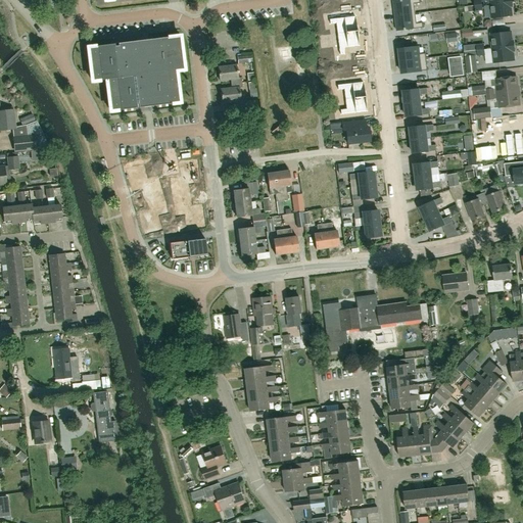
[(398,0),(392,1),(394,16),(416,13),(415,4),(421,3),(420,0),(398,0)]
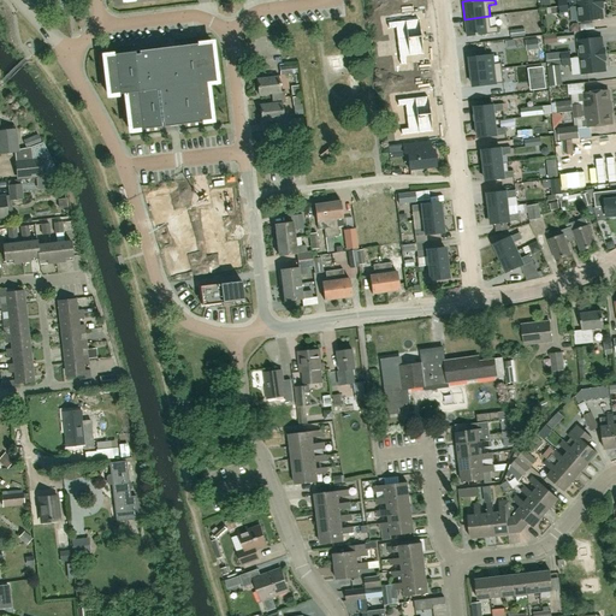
[(603,3),(578,5),(579,22),(603,19),(602,9),(603,9),(603,3)]
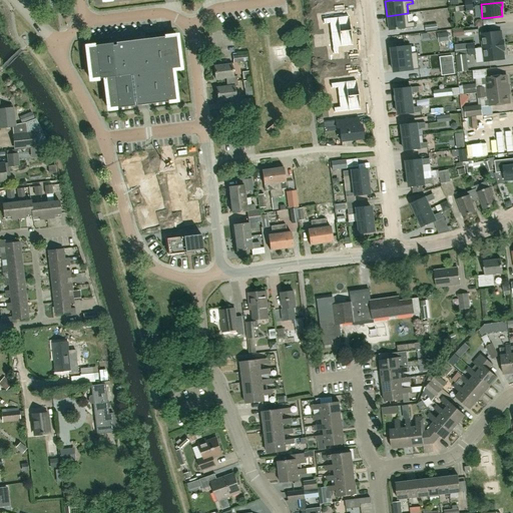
[(408,13),(387,16),(389,31),(410,29),(410,28),(416,28),(415,22),(409,22),(408,13)]
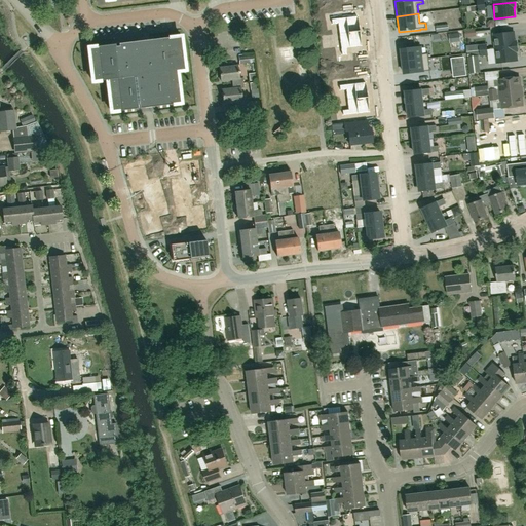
[(358,16),(331,20),(331,25),(337,24),(339,34),(360,31),(358,16)]
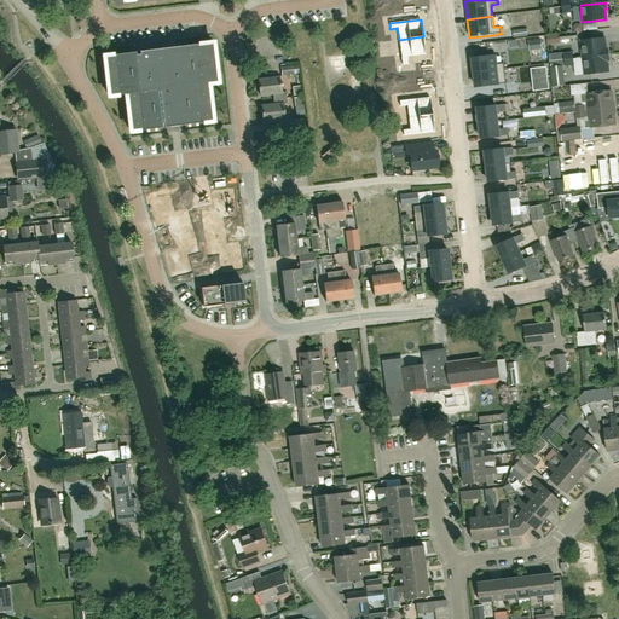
[(579,33),(584,33),(584,25),(565,25),(563,41),(579,41),(579,33)]
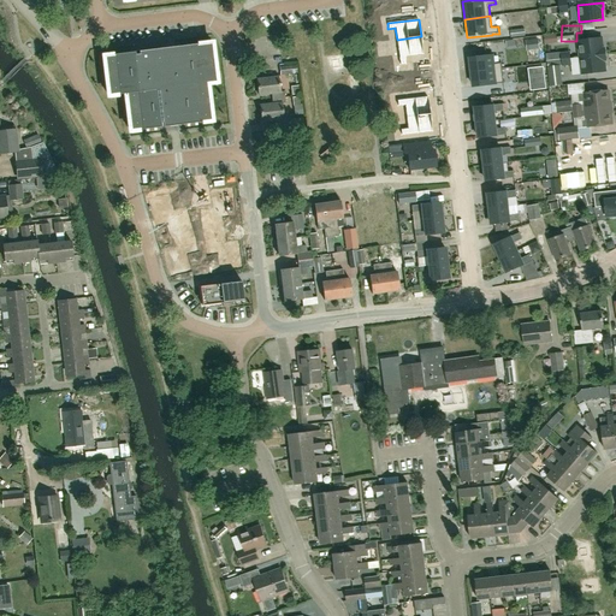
[(421,36),(397,40),(400,65),(406,64),(406,57),(424,54),(421,36)]
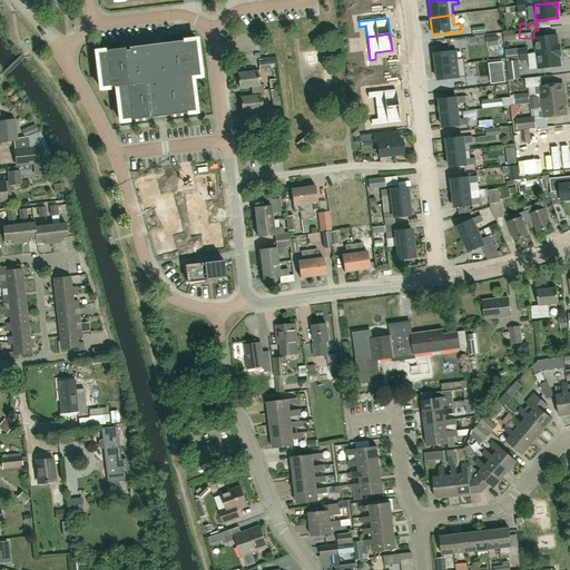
[(537,53),(560,50),(559,45),(558,45),(557,36),(534,38),(537,53)]
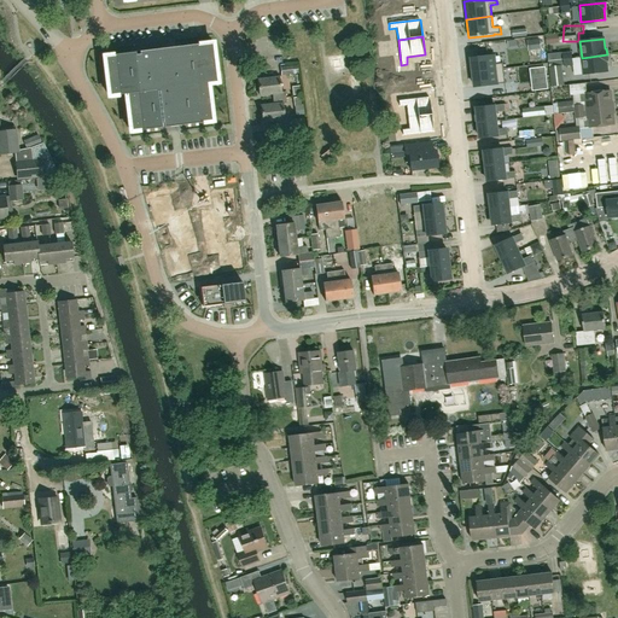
[(163,127),(181,124),(211,121),(208,83),(217,82),(213,44),(157,50),(140,52),(139,52),(139,54),(135,54),(135,53),(104,57),(109,95),(126,93),(130,130),(161,127),(161,123),(162,123),(163,127)]
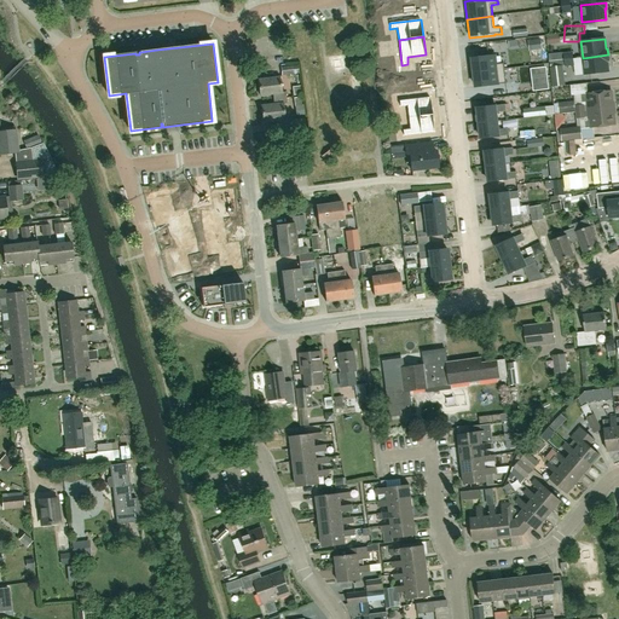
[(608,55),(583,58),(584,75),(608,71),(607,62),(609,61),(608,55)]
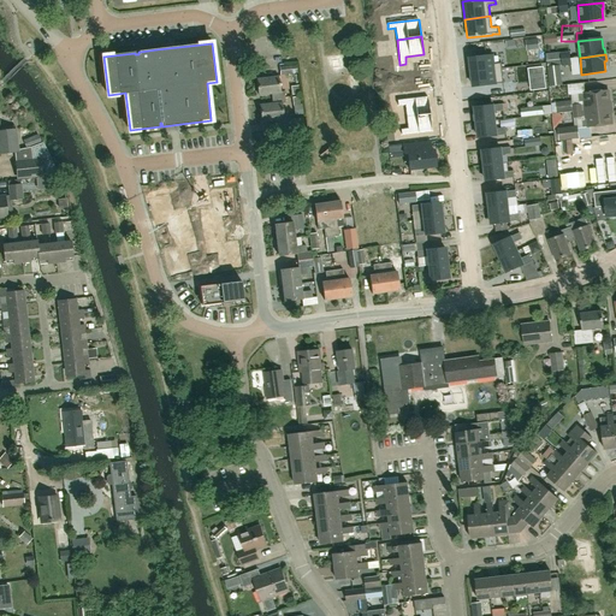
[(492,55),(469,58),(471,71),(502,67),(502,63),(493,64),(492,55)]
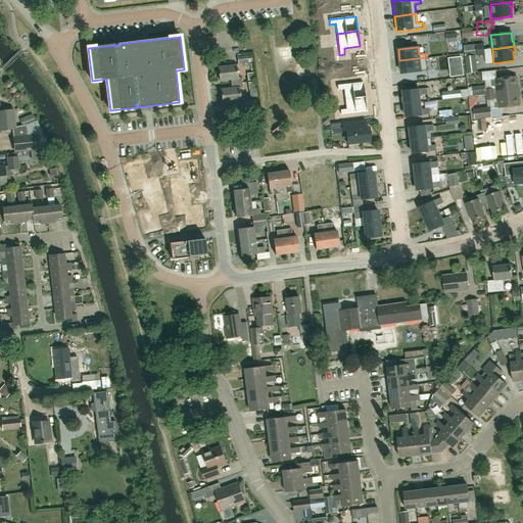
[(484,50),(476,51),(465,52),(467,74),(477,73),(475,56),(477,55),(477,56),(485,55),(484,50)]
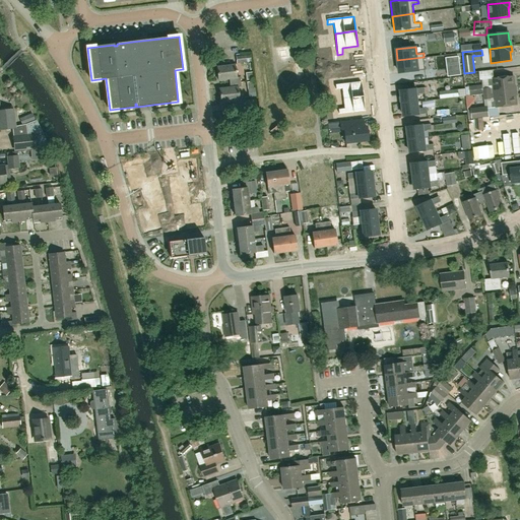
[(344,56),(324,59),(325,69),(346,65),(344,56)]
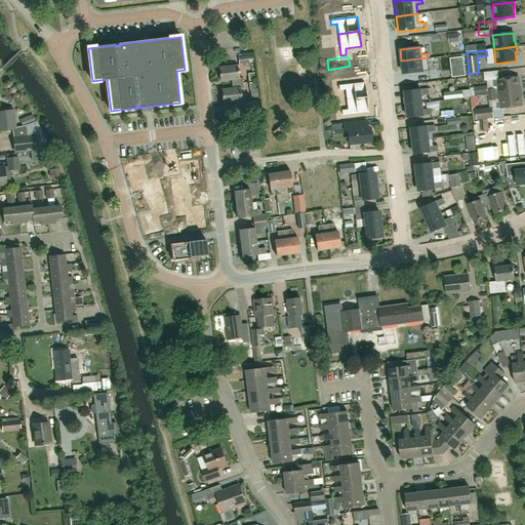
[(428,57),(401,61),(403,74),(422,72),(421,64),(429,64),(428,57)]
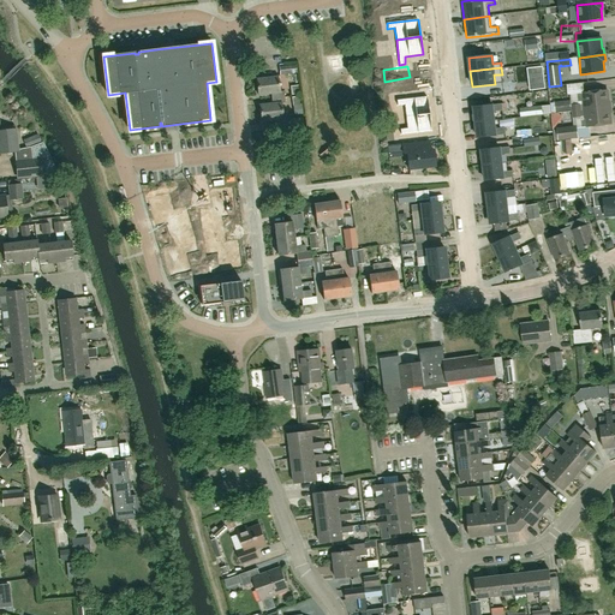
[(545,89),(543,70),(531,71),(533,90),(545,89)]
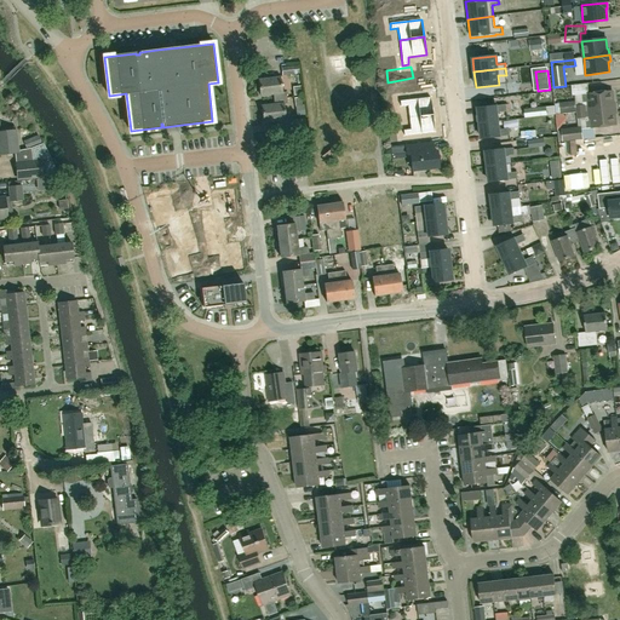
[(276,99),(286,98),(286,92),(282,92),(281,76),(258,80),(260,96),(276,95),(276,99)]
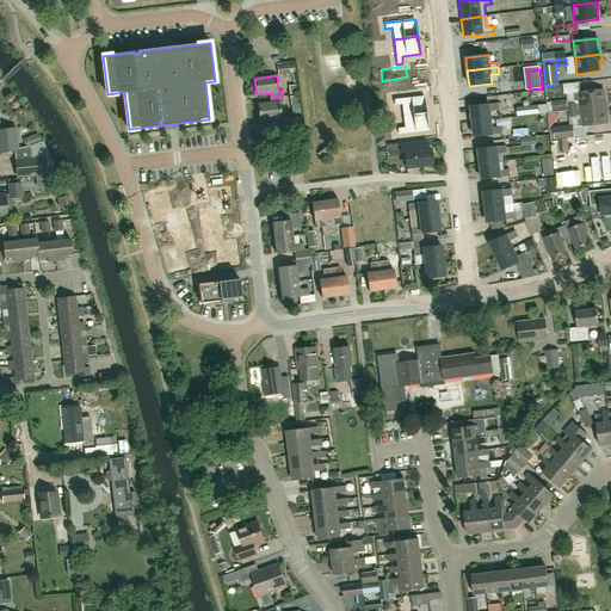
[(396,80),(384,84),(387,92),(399,88),(396,80)]
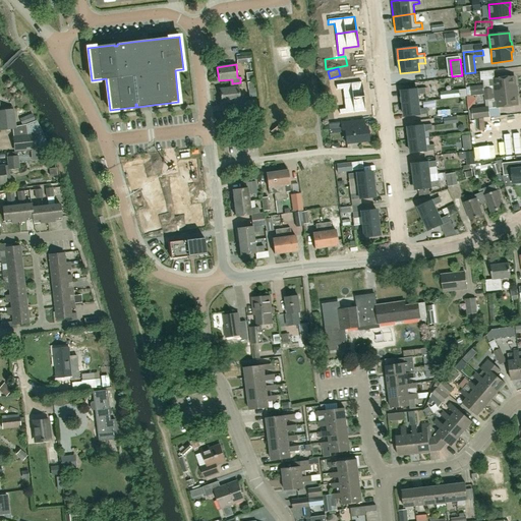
[(437,68),(427,70),(428,77),(438,75),(437,68)]
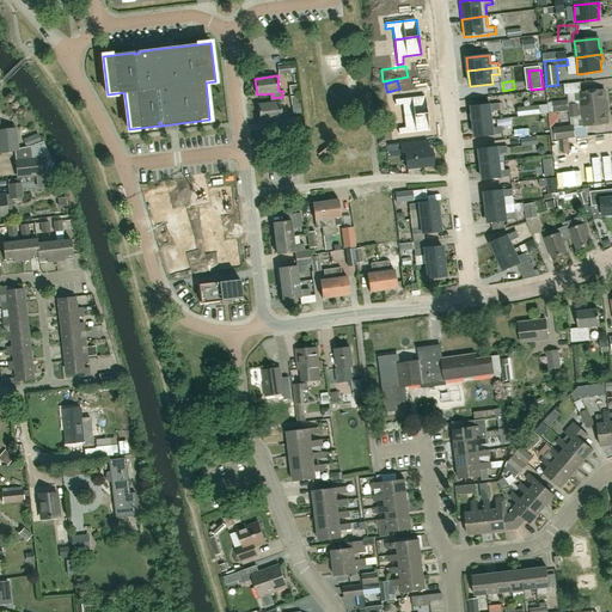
[(581,110),(606,106),(604,90),(575,93),(576,102),(580,102),(581,110)]
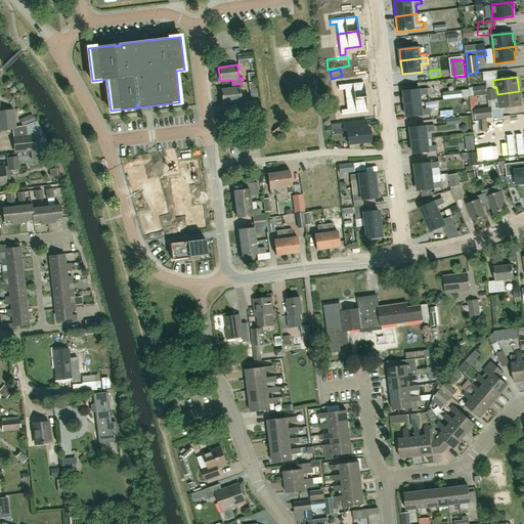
[(364,82),(338,85),(338,90),(344,90),(345,99),(366,97),(364,82)]
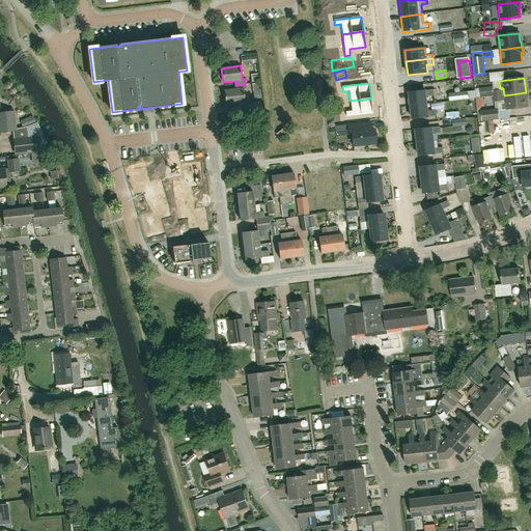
[(245,84),(236,85),(238,89),(224,90),(226,105),(245,103),(243,89),(246,88),(245,84)]
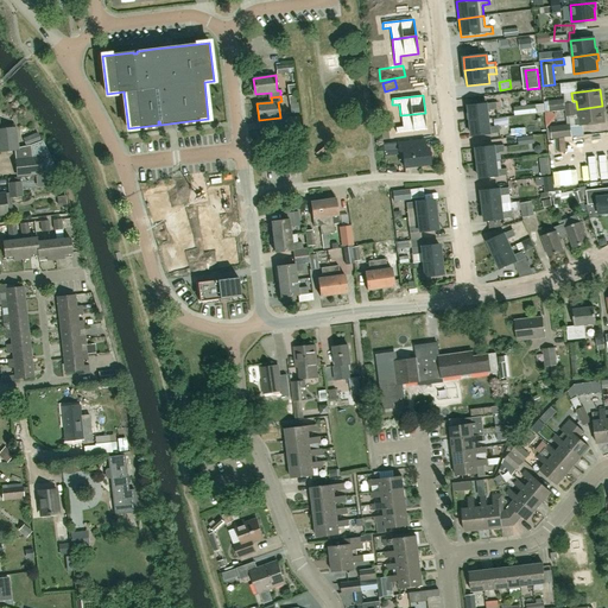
[(545,112),(564,111),(563,101),(544,102),(545,112)]
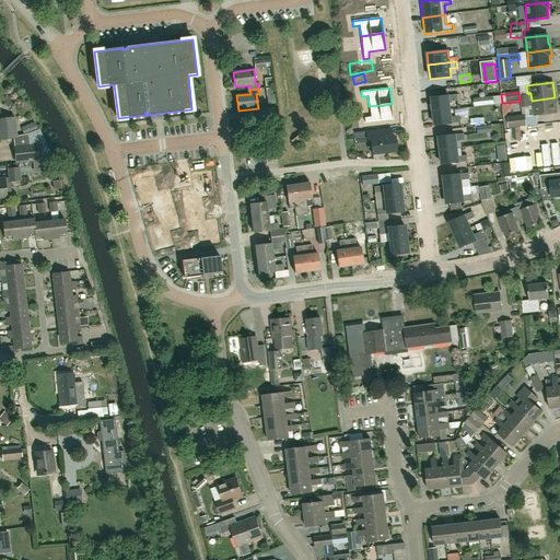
[(433,112),(451,109),(450,102),(458,101),(457,94),(432,97),(433,112)]
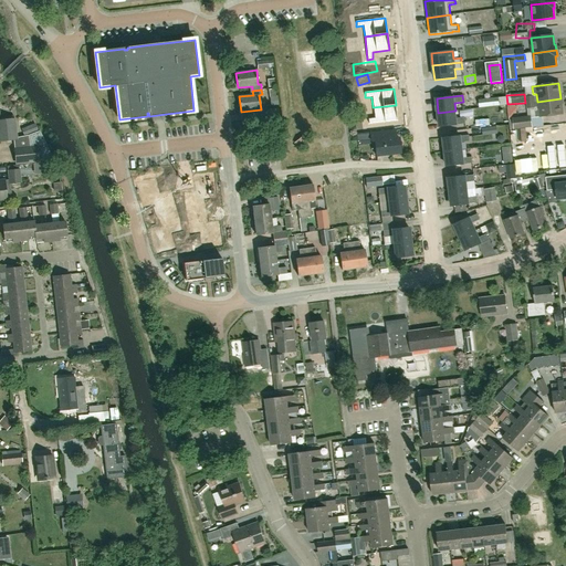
[(479,100),(479,107),(499,106),(499,97),(479,100)]
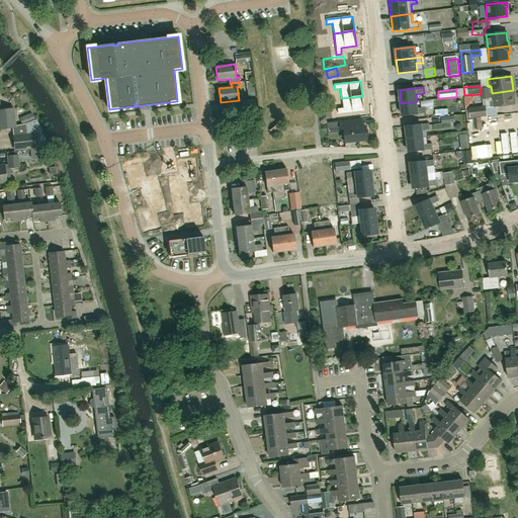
[(490,107),(514,104),(513,90),(492,93),(492,100),(489,101),(490,107)]
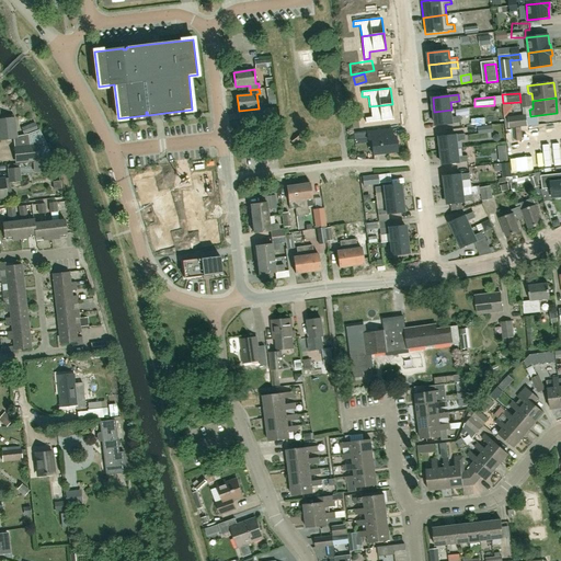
[(370,116),(365,117),(365,124),(393,121),(392,104),(369,106),(370,116)]
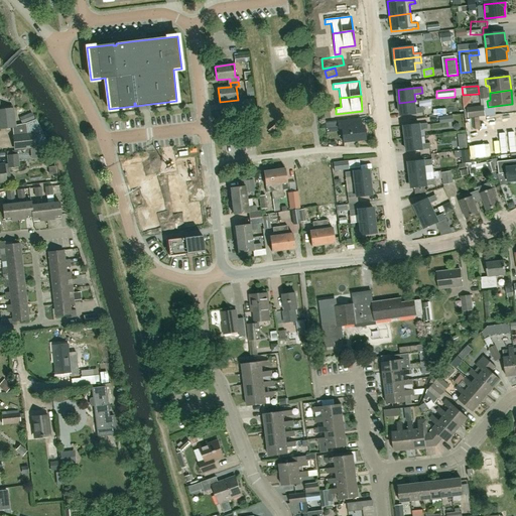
[(254,99),(242,100),(243,107),(255,106),(254,99)]
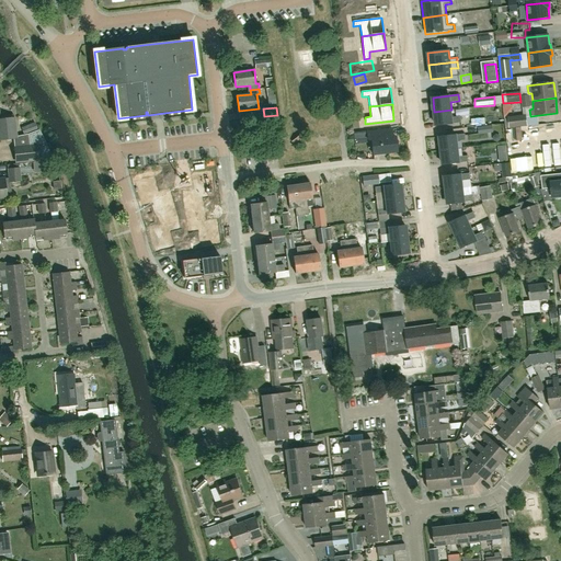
[(451,110),(434,112),(436,126),(461,123),(461,116),(453,117),(451,110)]
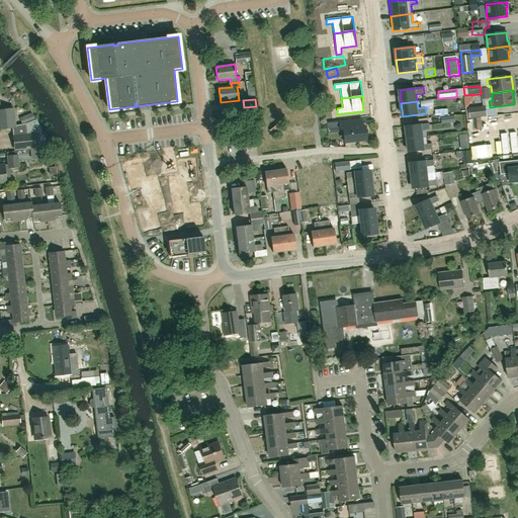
[(0,130),(15,128),(12,106),(0,107),(0,130)]
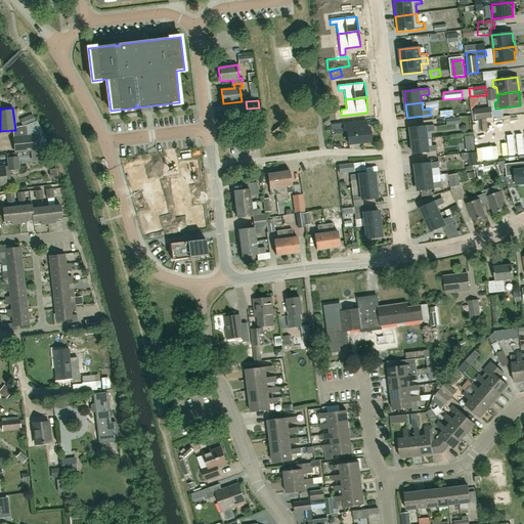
[(472,120),(479,120),(491,118),(490,108),(471,111),(472,120)]
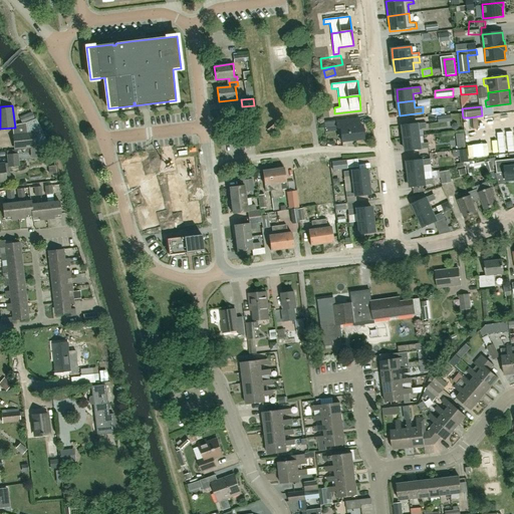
[(439,123),(452,121),(451,115),(438,116),(439,123)]
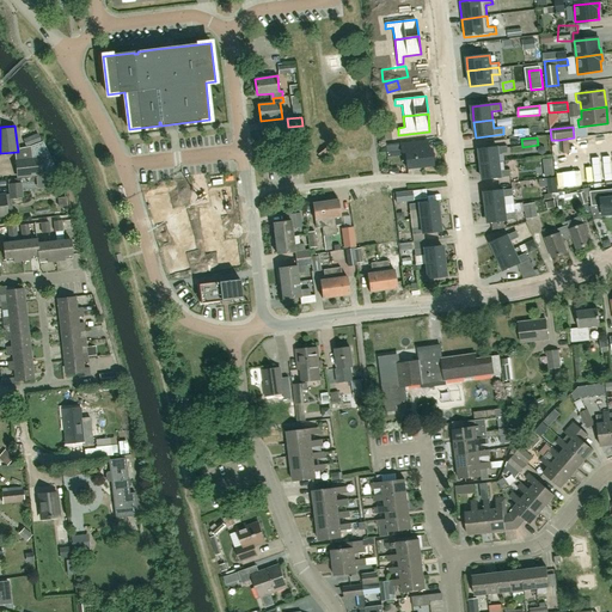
[(405,153),(407,169),(433,165),(432,148),(418,151),(417,142),(401,145),(402,153),(405,153)]
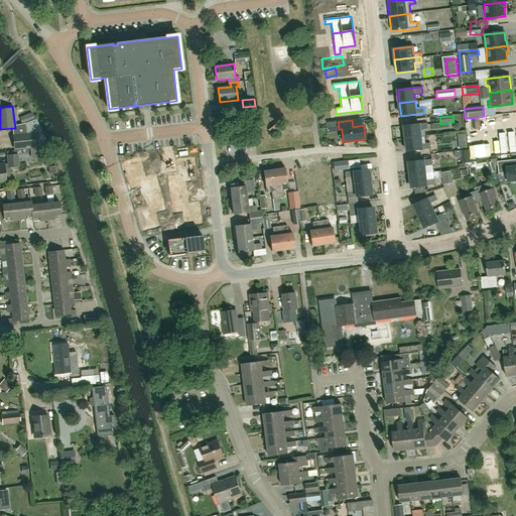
[(19,125),(20,133),(12,134),(14,150),(36,148),(34,132),(33,123),(19,125)]
